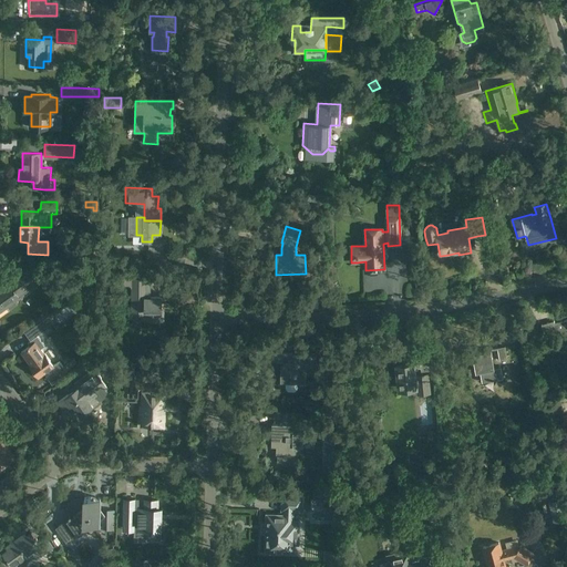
[(2,290),(0,291),(0,312),(8,307),(9,309),(12,310),(18,305),(19,302),(18,300),(20,298),(18,296),(24,291),(21,287),(26,282),(31,290),(44,280),(33,265),(20,275),(1,289),(2,290)]
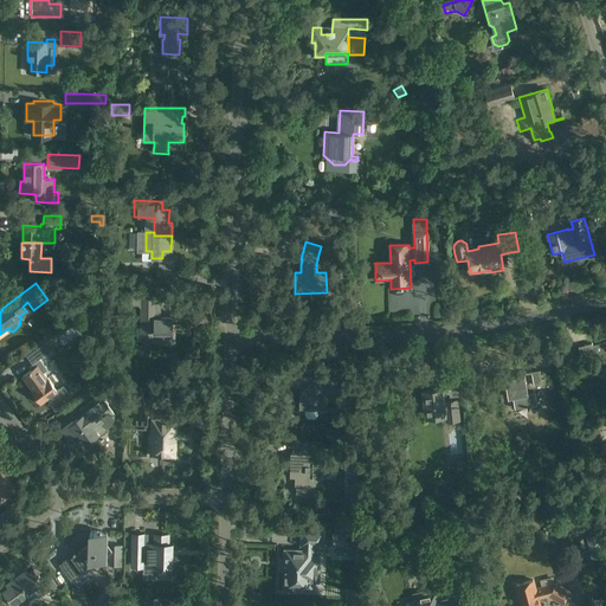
[(96,308),(81,318),(90,329),(105,318),(96,308)]
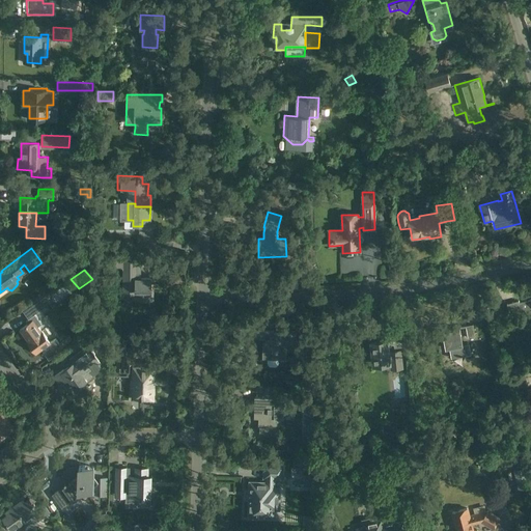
[(151,279),(134,278),(134,271),(123,271),(123,294),(134,294),(134,300),(152,301),(152,292),(150,292),(151,279)]
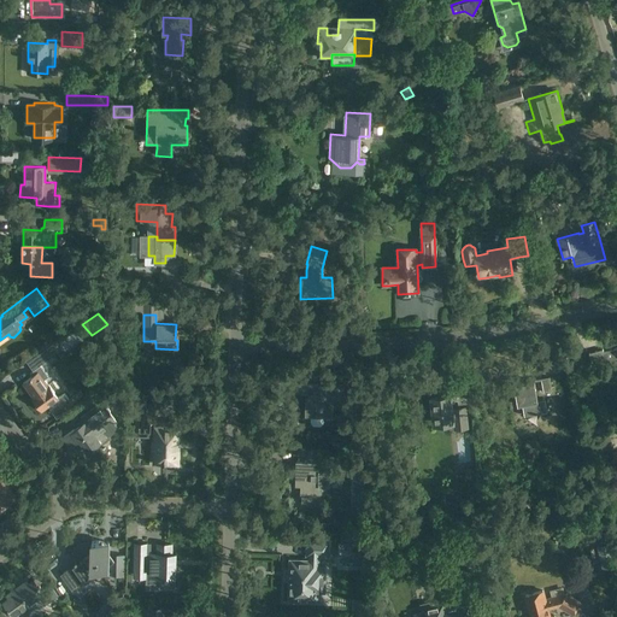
[(36,354),(41,362),(59,348),(54,341),(36,354)]
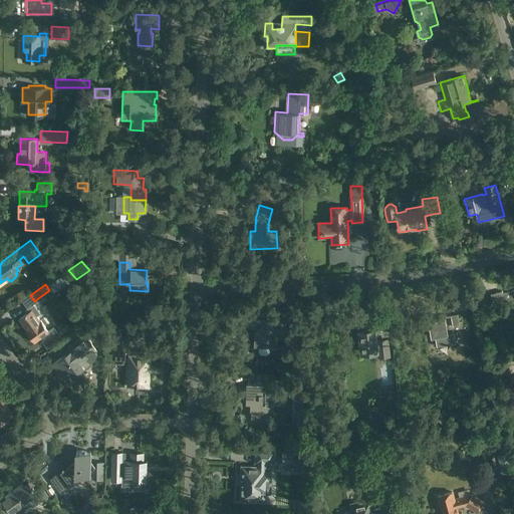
[(502,290),(491,294),(494,304),(513,298),(513,289),(503,293),(502,290)]
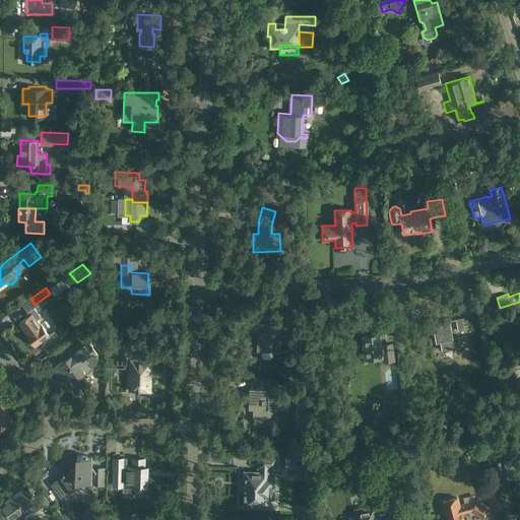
[(41,325),(41,324),(38,320),(41,317),(35,308),(25,315),(27,317),(19,323),(27,334),(28,334),(41,325)]
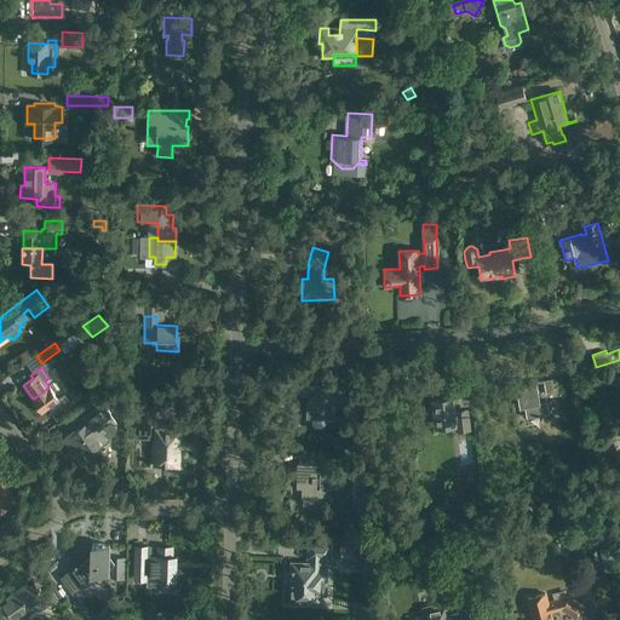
[(535,383),(544,382),(546,394),(555,392),(552,378),(526,383),(526,384),(535,383)]
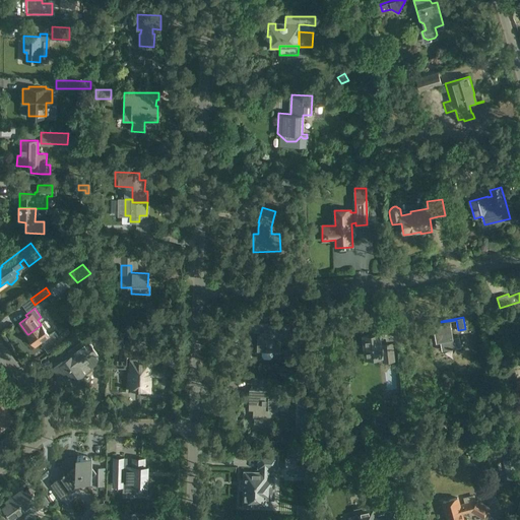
[(449,321),(441,322),(433,324),(437,341),(441,340),(443,350),(460,347),(459,337),(453,338),(449,321)]
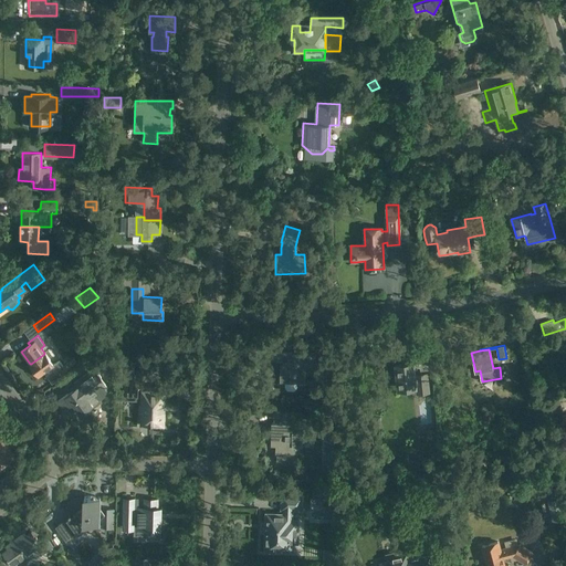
[(31,364),(30,364),(38,376),(49,368),(56,379),(77,364),(73,358),(63,366),(59,360),(52,364),(44,353),(44,354),(31,364)]
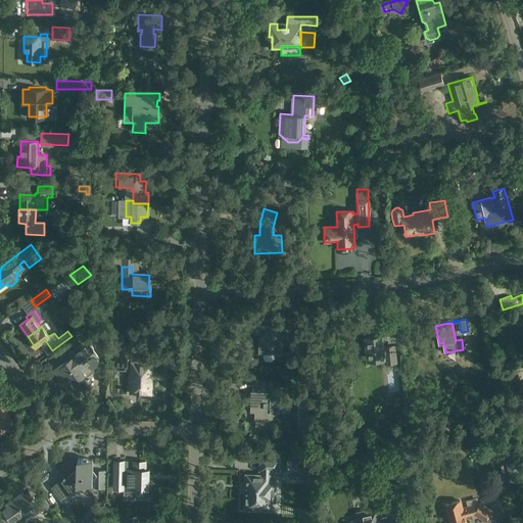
[(277,352),(282,353),(282,351),(282,342),(290,343),(290,351),(295,352),(301,350),(301,327),(285,327),(272,326),(252,326),(252,333),(263,333),(263,338),(259,338),(259,352),(264,352),(264,357),(266,361),(272,361),(274,360),(275,358),(275,352),(277,352)]
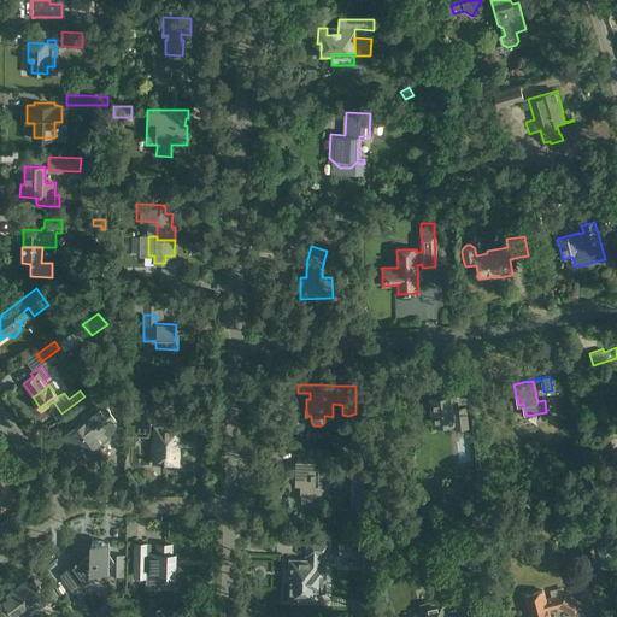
[(452,394),(445,395),(430,397),(434,421),(442,421),(442,424),(454,423),(456,429),(468,428),(465,406),(453,407),(452,394)]
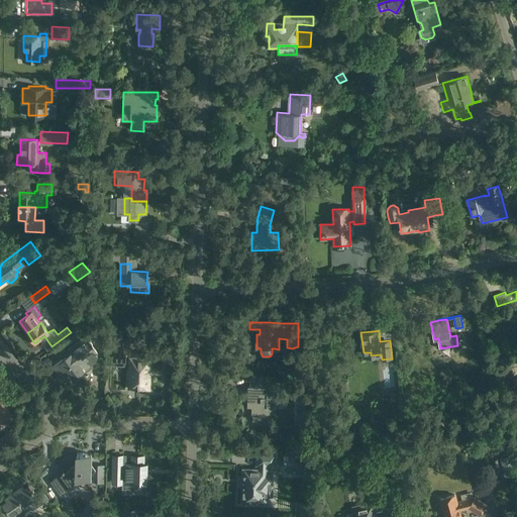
[(70,348),(73,352),(54,366),(60,374),(67,369),(74,378),(102,357),(88,336),(70,348)]
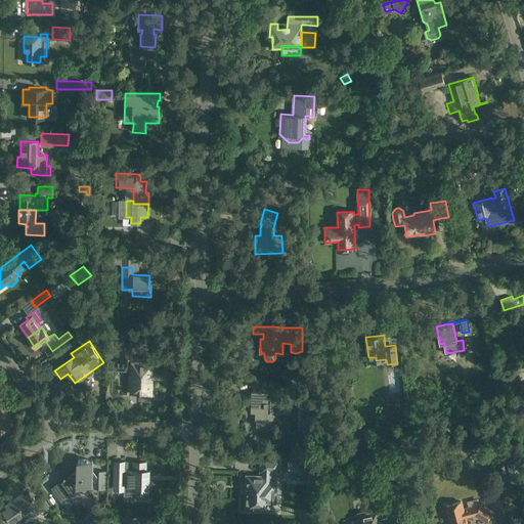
[(130,394),(143,395),(143,396),(144,396),(144,395),(146,395),(146,394),(153,394),(153,363),(143,363),(143,362),(136,362),(130,362),(130,394)]
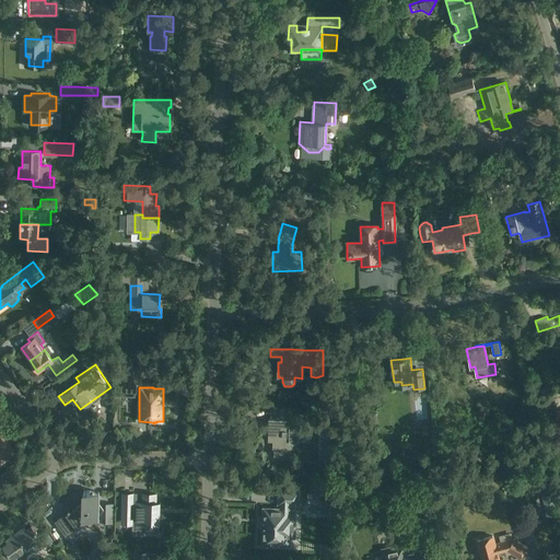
[(545,409),(541,396),(535,398),(538,410),(545,409)]
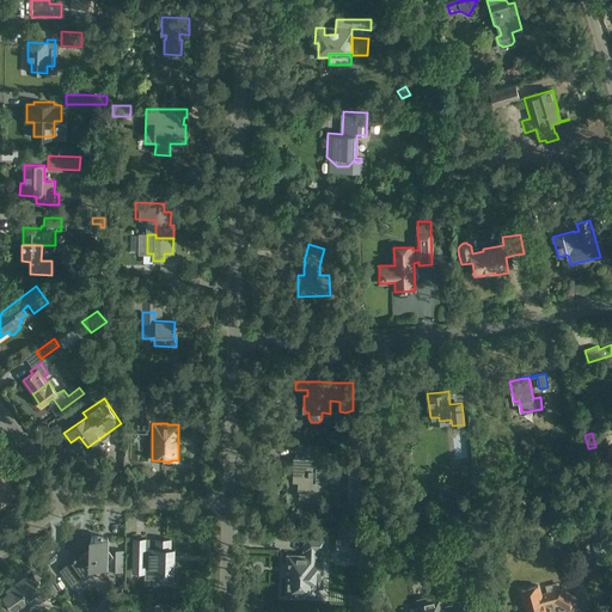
[(293,466),(293,482),(298,483),(298,495),(299,495),(299,499),(308,499),(310,495),(318,496),(319,483),(326,483),(326,466),(319,466),(320,458),(293,458),(293,466)]
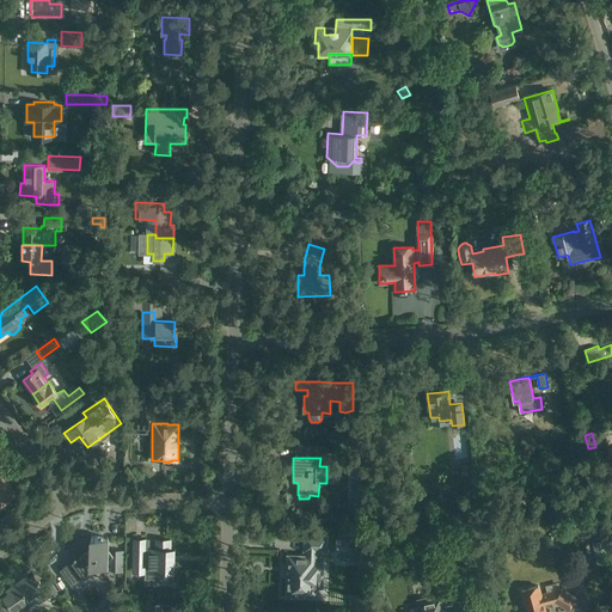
[(0,506),(17,496),(0,472),(0,506)]
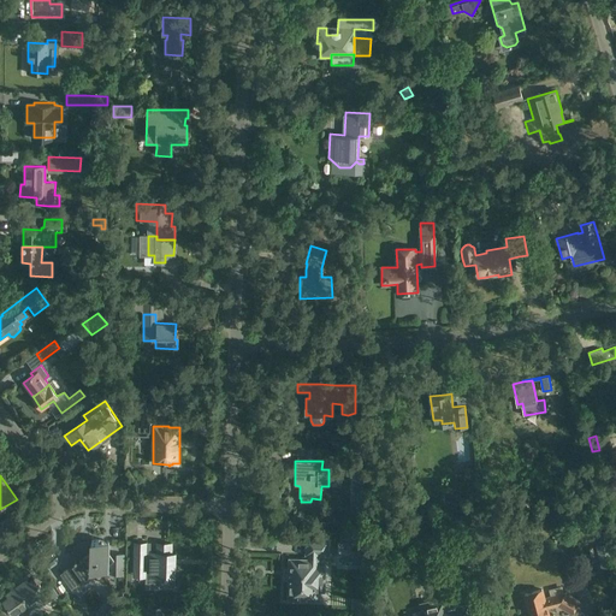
[(462,542),(471,539),(467,527),(458,529),(462,542)]
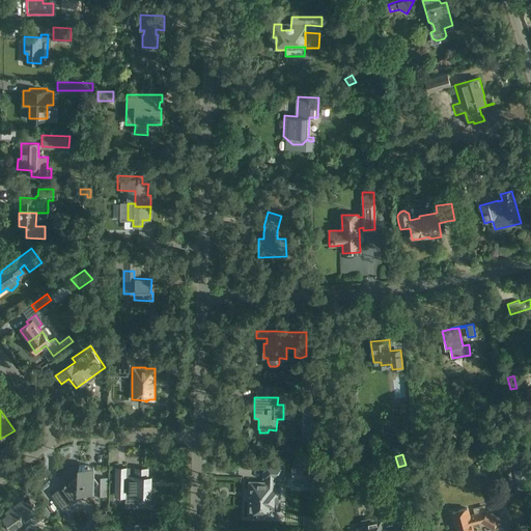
[(447,463),(441,466),(444,472),(450,469),(447,463)]
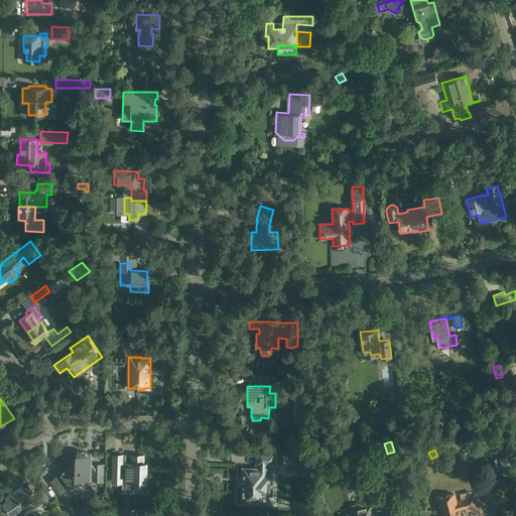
[(242,477),(242,484),(244,484),(244,500),(265,501),(265,490),(271,490),(272,475),(266,475),(266,464),(276,465),(277,452),(258,450),(258,464),(260,464),(260,469),(245,469),(244,477),(242,477)]
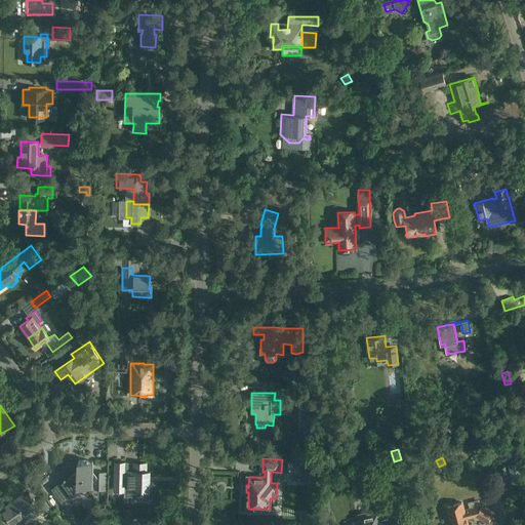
[(62,480),(51,488),(62,501),(85,484),(92,485),(92,460),(78,459),(73,459),(69,460),(65,462),(62,467),(59,471),(59,476),(62,480)]
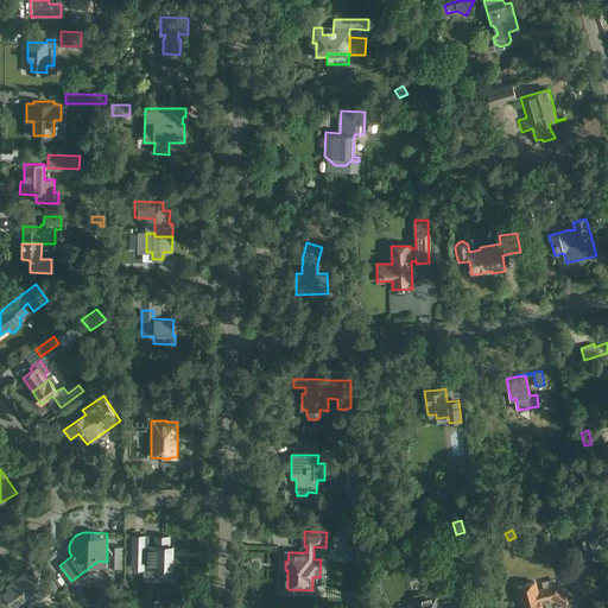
[(153,544),(149,544),(149,534),(132,534),(131,569),(144,570),(144,569),(173,570),(175,544),(171,544),(171,543),(170,543),(170,536),(153,534),(153,544)]
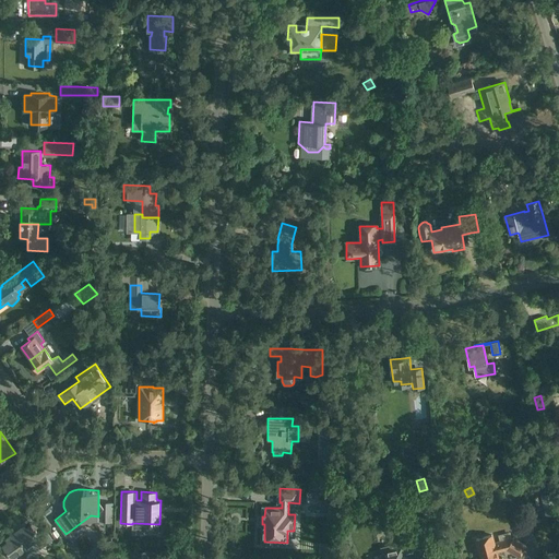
[(554,492),(540,495),(546,515),(558,512),(554,492)]
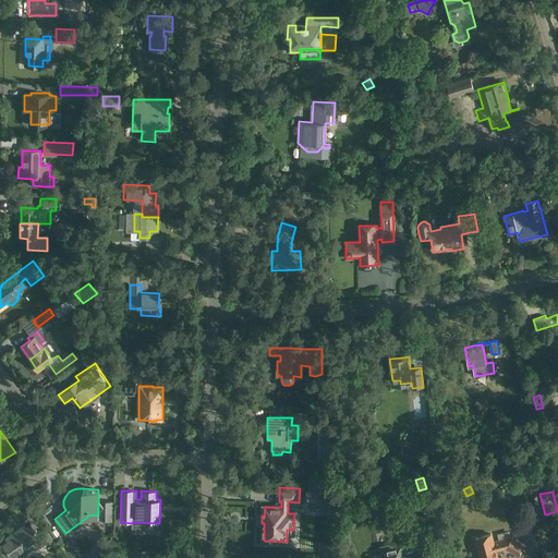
[(23,525),(14,532),(31,554),(52,538),(47,531),(39,536),(29,524),(25,528),(23,525)]
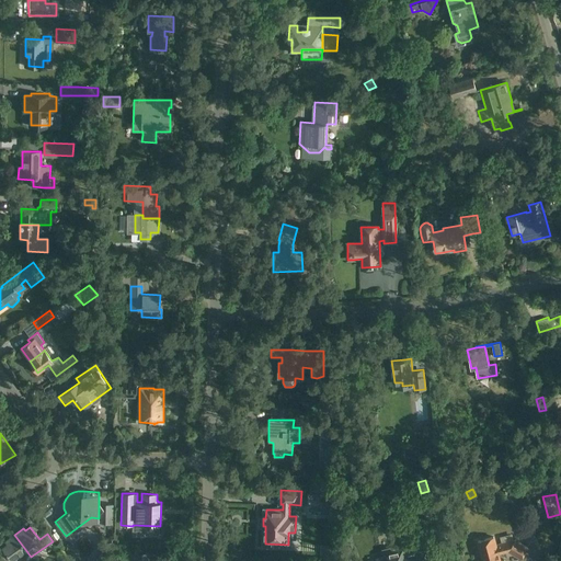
[(24,560),(31,557),(14,535),(4,542),(7,545),(2,548),(3,549),(7,553),(7,554),(8,557),(9,556),(12,560),(10,560),(24,560)]
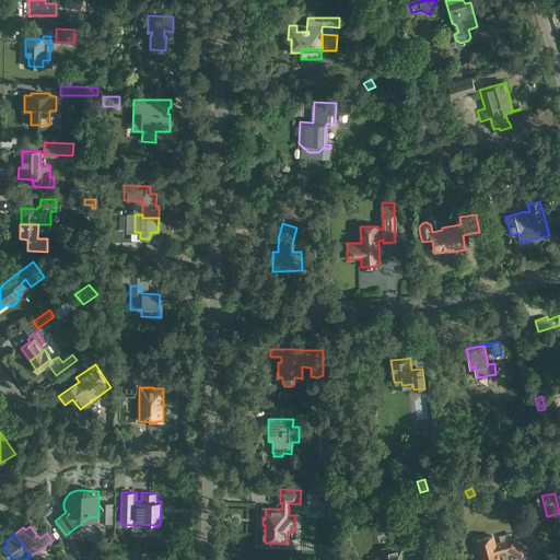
[(492,536),(476,540),(480,559),(502,559),(498,559),(496,552),(506,550),(521,558),(527,547),(513,539),(494,544),(492,536)]
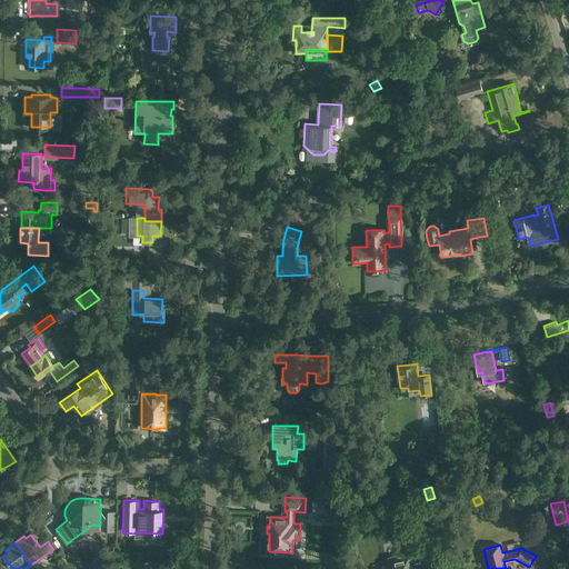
[(435,568),(432,558),(410,562),(408,556),(399,558),(399,555),(389,557),(390,565),(382,567),(382,568),(435,568)]
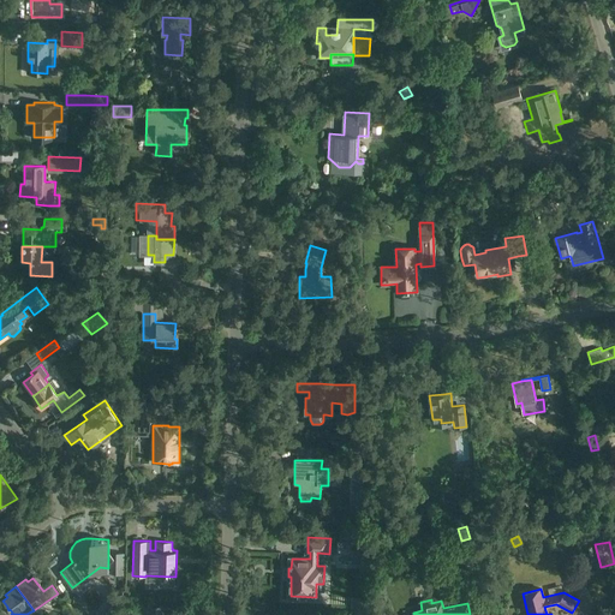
[(115,614),(121,608),(113,602),(102,614),(115,614)]
